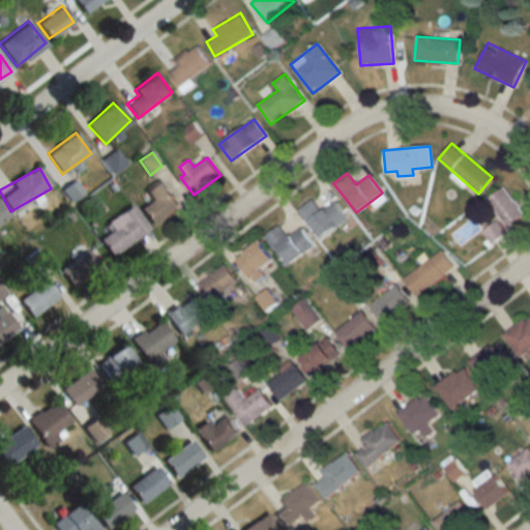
[(151,200),(140,207),(151,225),(179,206),(162,179),(145,190),(151,200)]
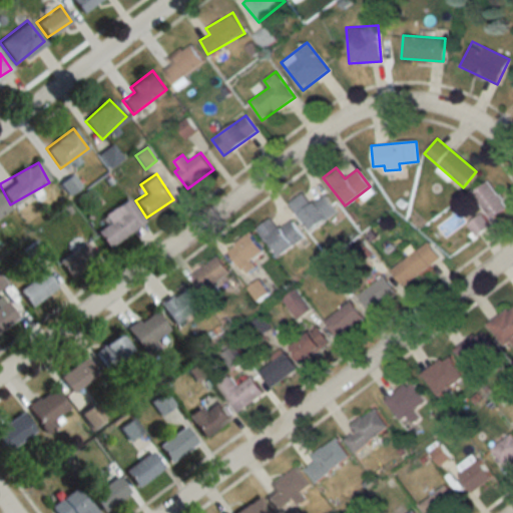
[(507,206),(488,179),(471,192),(491,218),(507,206)]
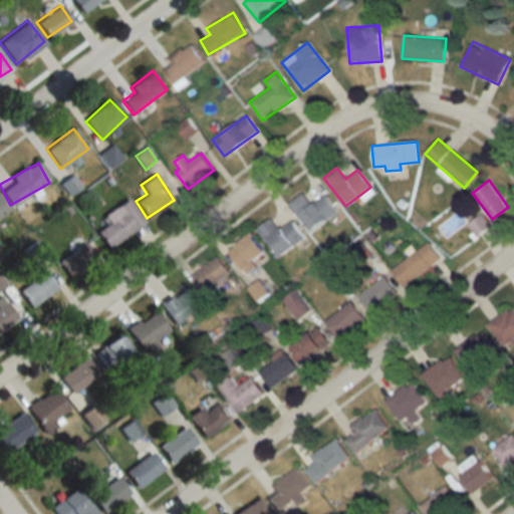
[(323,195),(312,205),(302,193),(289,204),(311,232),(336,211),(323,195)]
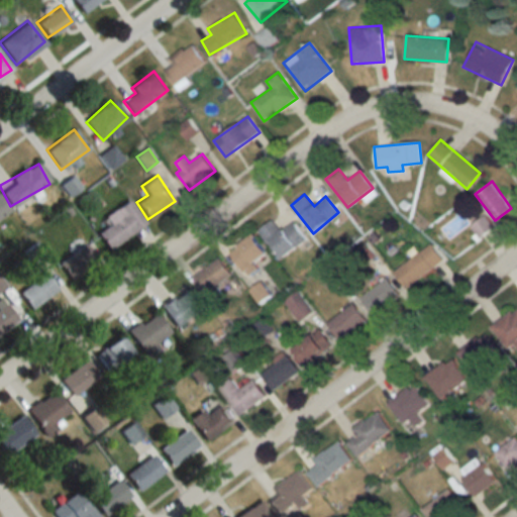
[(0,217),(9,211),(0,198),(0,217)]
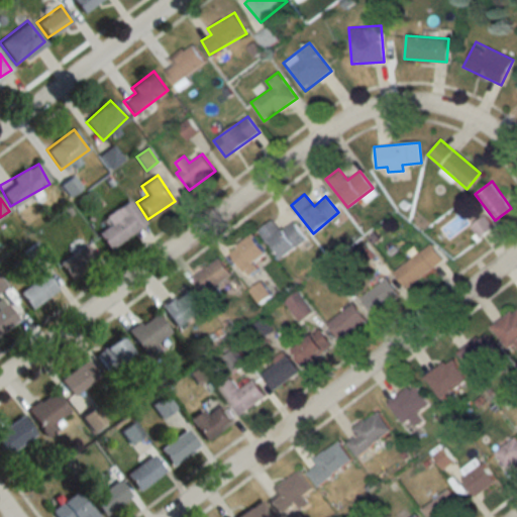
[(144,222),(128,200),(93,225),(109,248),(144,222)]
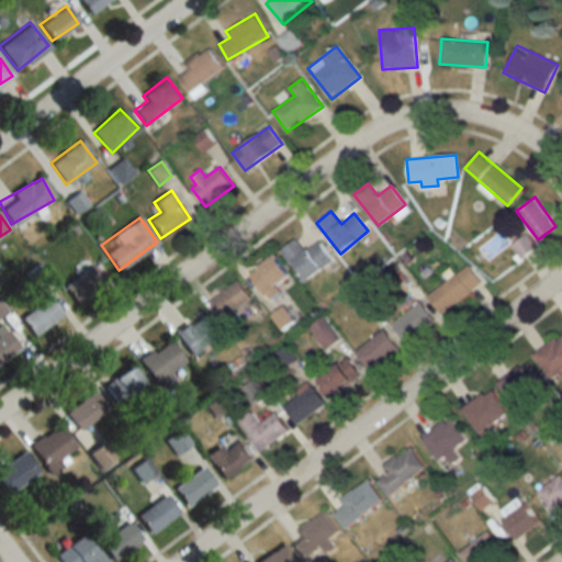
[(535,247),(527,235),(512,245),(520,257),(535,247)]
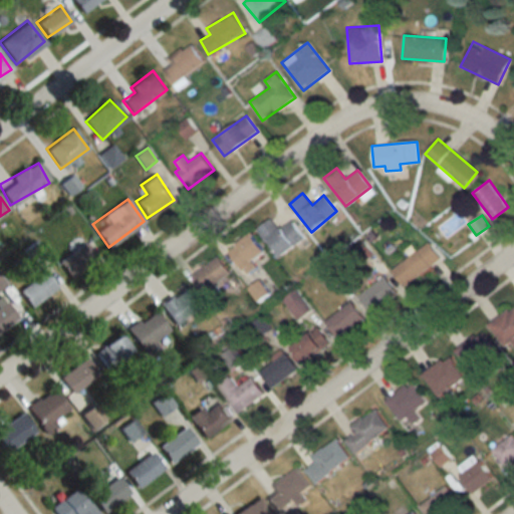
[(282,257),(304,235),(289,220),(280,229),(270,218),(256,231),(282,257)]
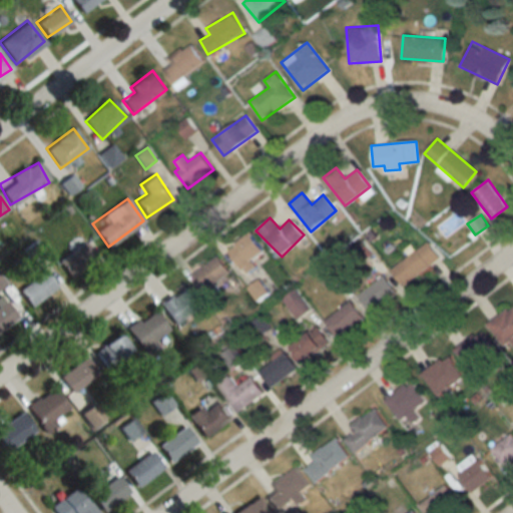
[(257,265),(254,262),(266,252),(249,232),(227,250),(245,274),(257,265)]
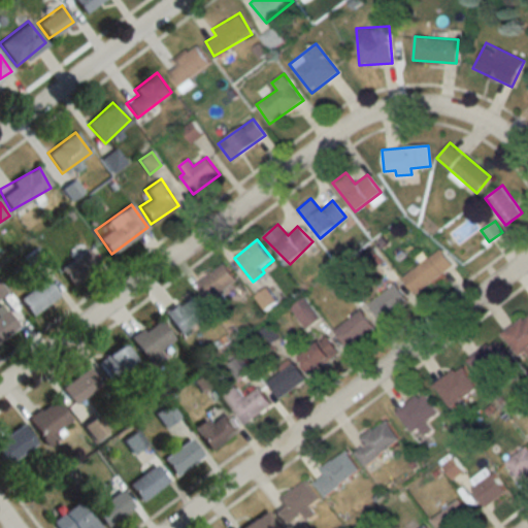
[(59,269),(72,286),(99,265),(85,249),(59,269)]
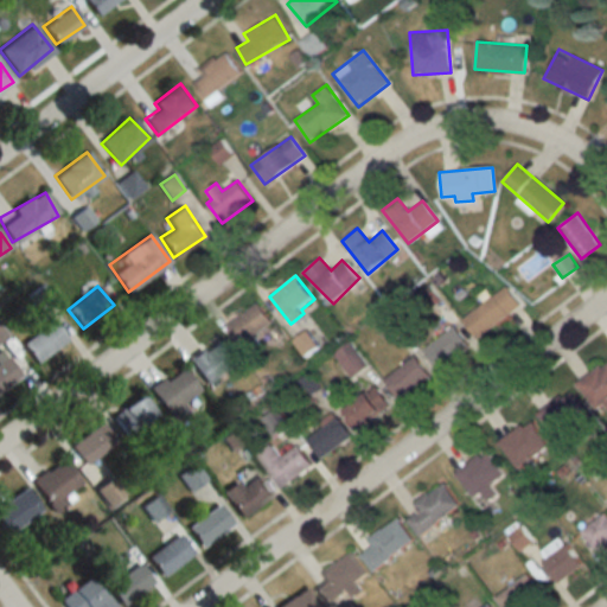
[(478,338),(521,305),(505,286),(462,318),(478,338)]
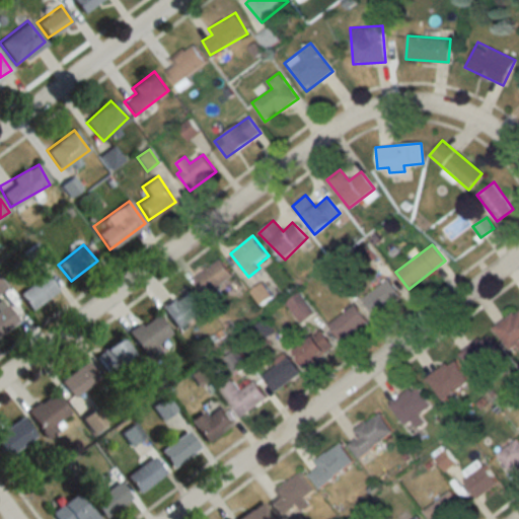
[(214,297),(233,273),(215,257),(196,282),(214,297)]
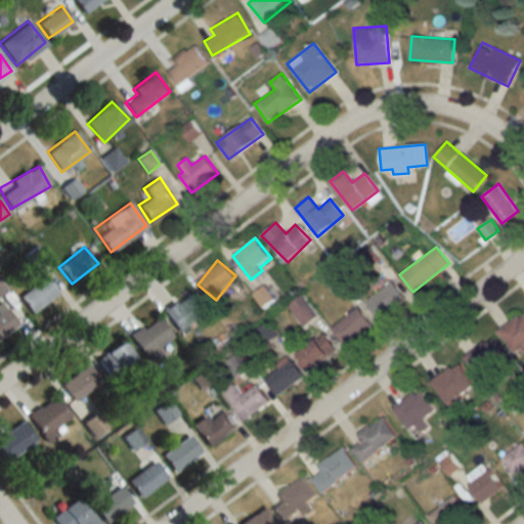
[(57,293),(45,275),(18,296),(31,313),(57,293)]
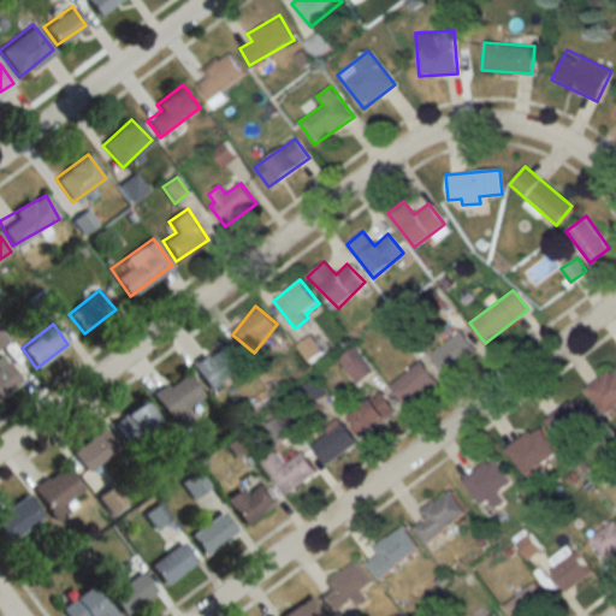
[(444,373),(475,351),(461,331),(430,353),(444,373)]
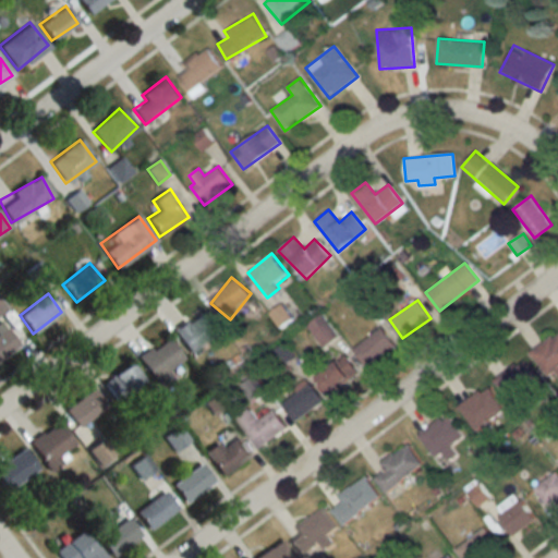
[(218,336),(205,312),(173,328),(186,352),(218,336)]
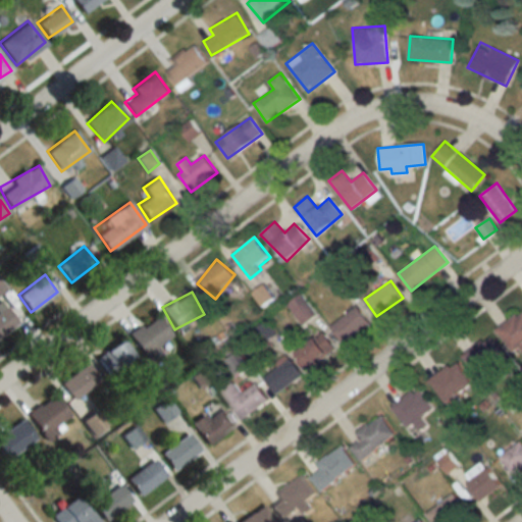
[(286,305),(303,324),(315,313),(300,294),(286,305)]
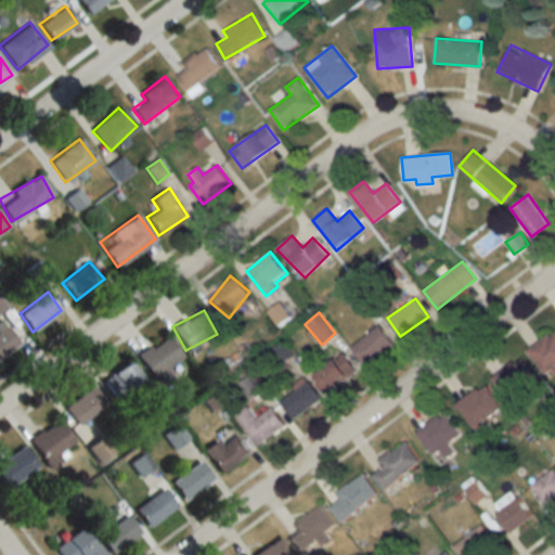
[(0,327),(0,357),(18,343),(4,325),(0,327)]
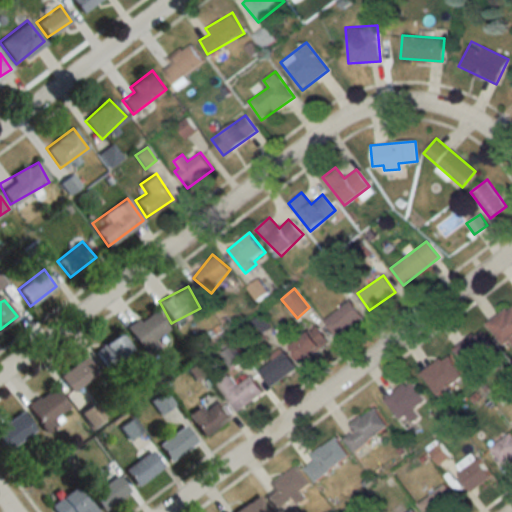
[(324,320),(337,337),(362,316),(349,300),(324,320)]
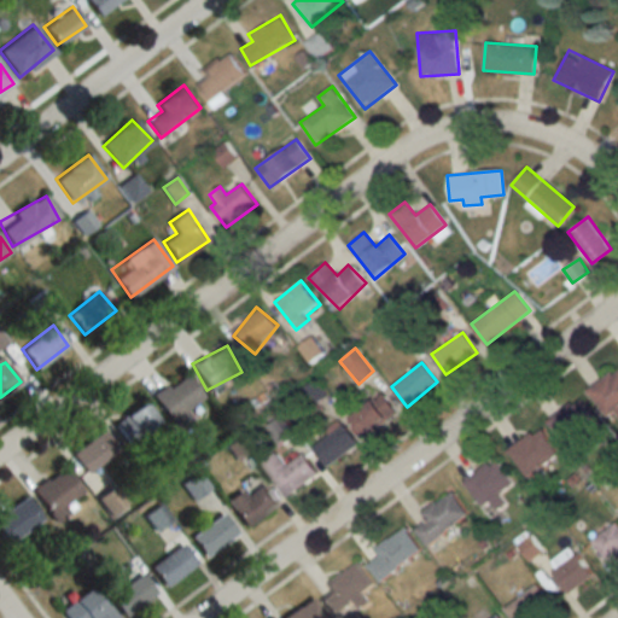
[(606,417),(617,407),(617,367),(587,388),(606,417)]
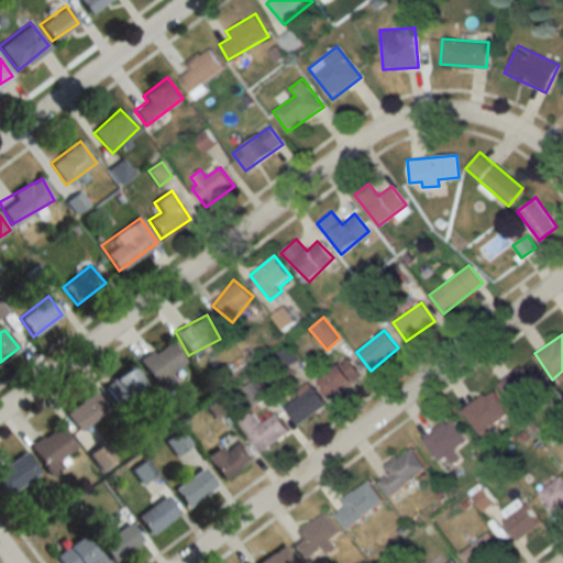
[(139,360),(156,384),(184,363),(167,340),(139,360)]
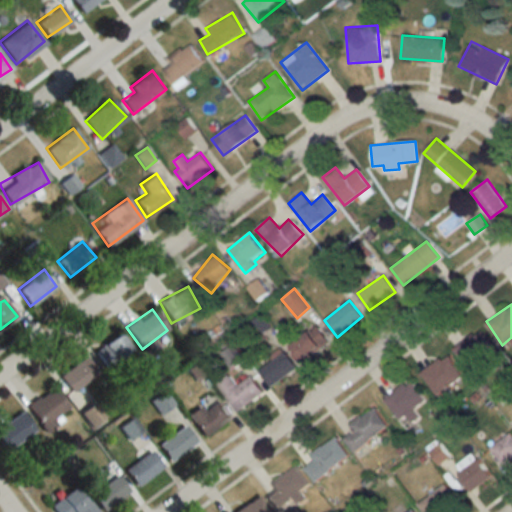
[(328,342),(316,326),(290,345),(302,362),(328,342)]
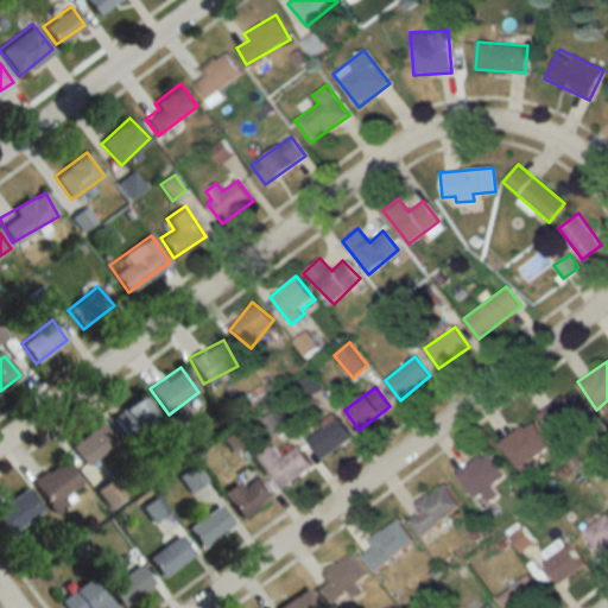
[(590,412),(564,390),(538,419),(564,442),(590,412)]
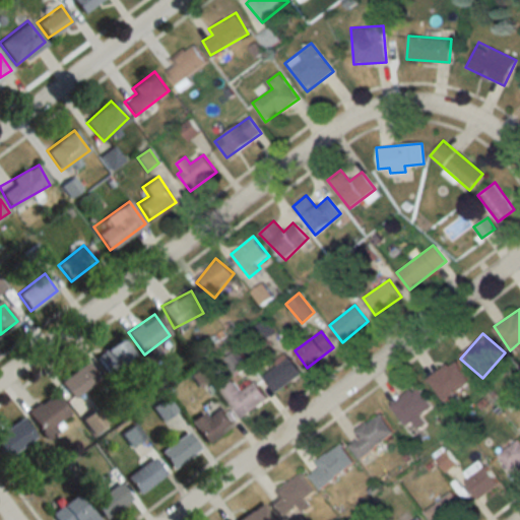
[(108,374),(133,355),(121,337),(95,355),(108,374)]
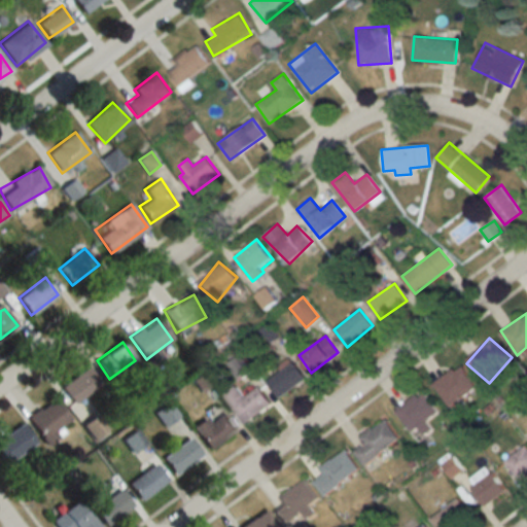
[(279,396),(305,379),(292,361),(267,379),(279,396)]
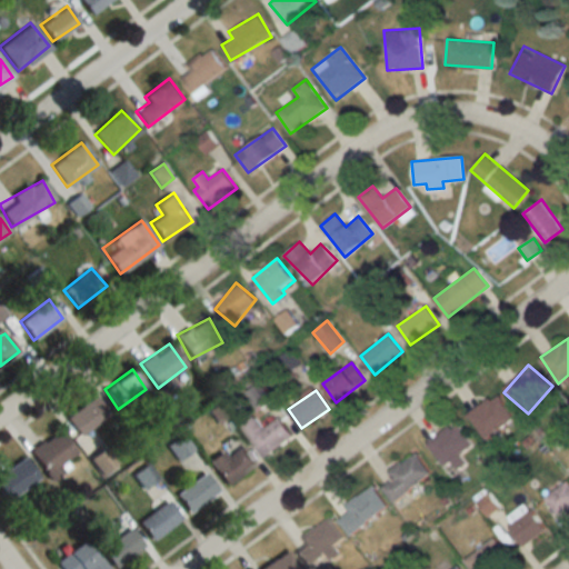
[(513,418),(497,393),(467,413),(483,438),(513,418)]
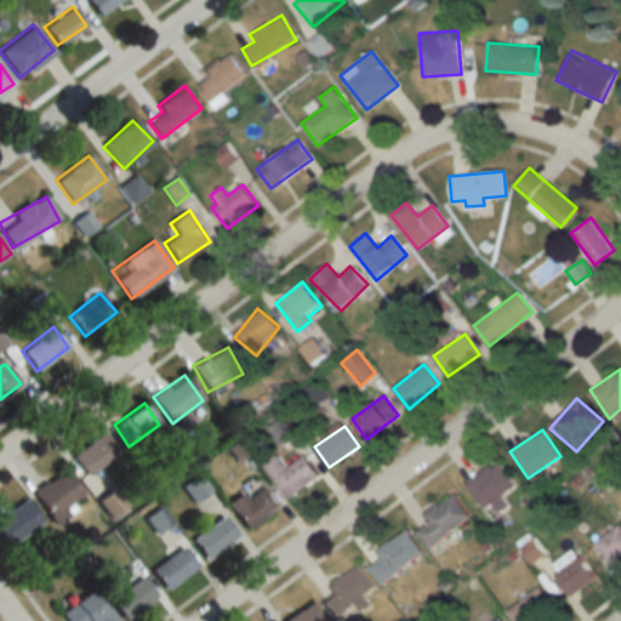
[(72,454),(84,474),(117,454),(104,433),(72,454)]
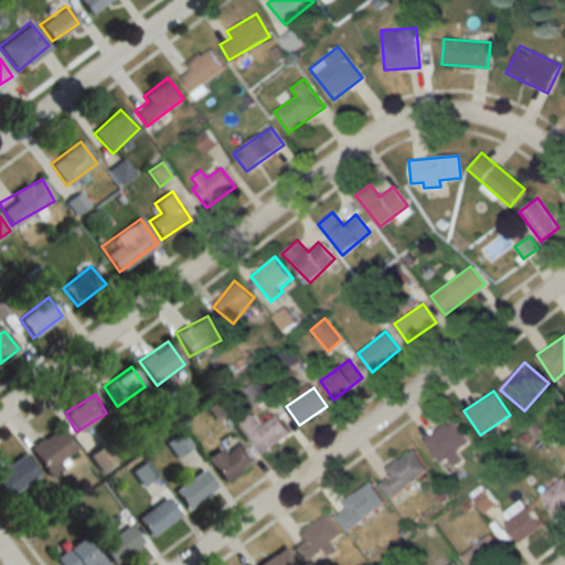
[(262,426),(252,414),(238,424),(263,455),(290,433),(276,415),(262,426)]
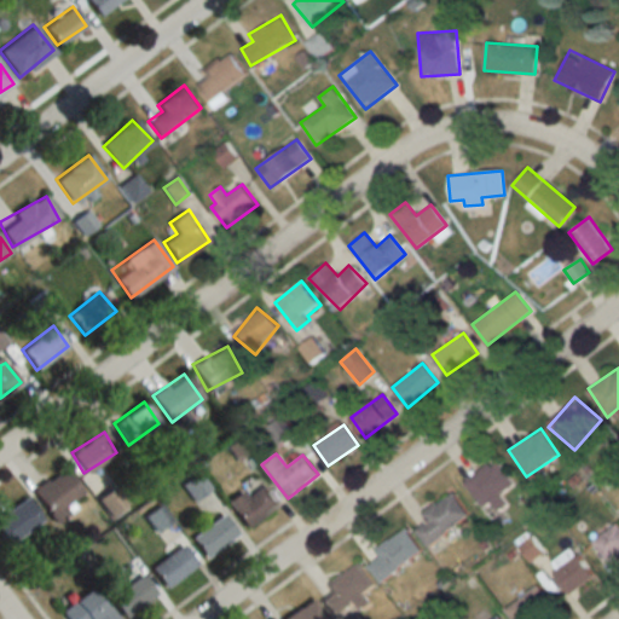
[(496,498),(496,497),(514,484),(496,458),(464,481),(484,507),(496,498)]
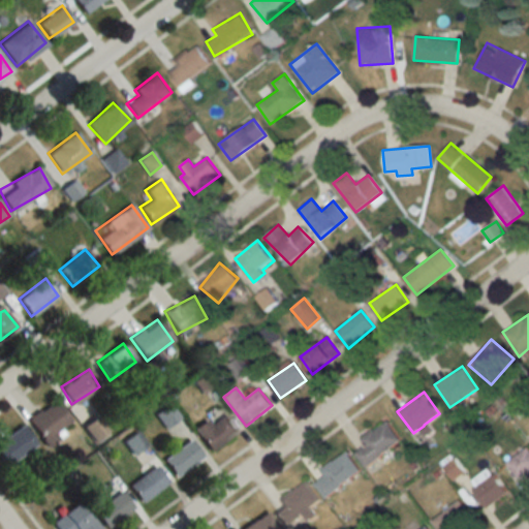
[(68,414),(48,400),(30,427),(51,440),(68,414)]
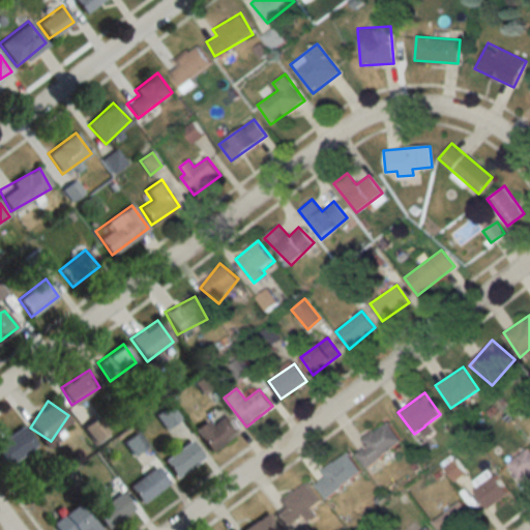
[(194,430),(210,452),(237,432),(224,414),(210,425),(206,419),(194,430)]
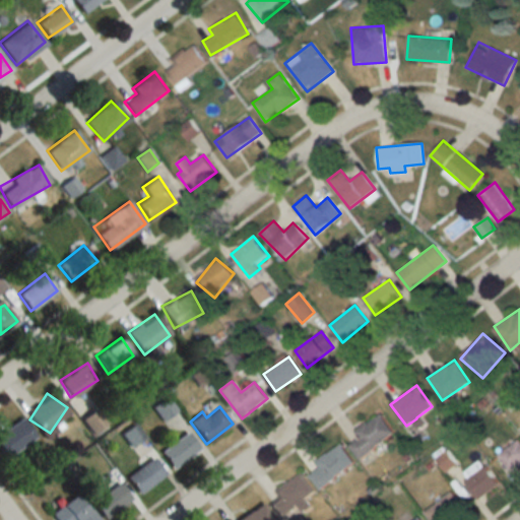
[(361,459),(393,431),(378,412),(354,434),(358,436),(347,445),(361,459)]
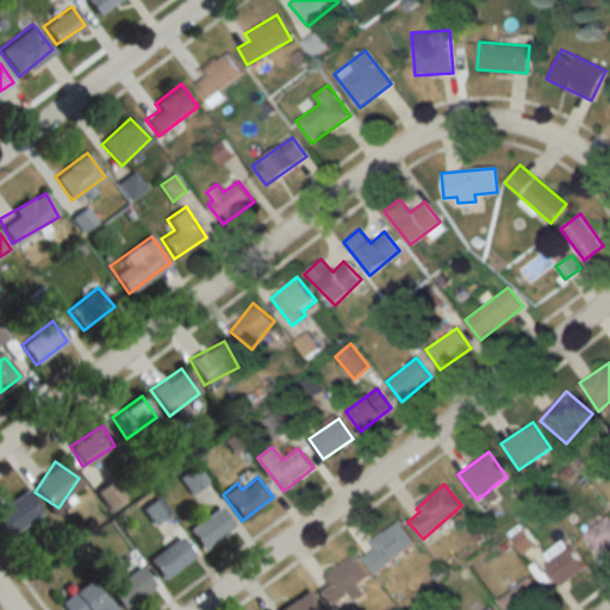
[(41,515),(26,490),(0,504),(0,522),(7,534),(41,515)]
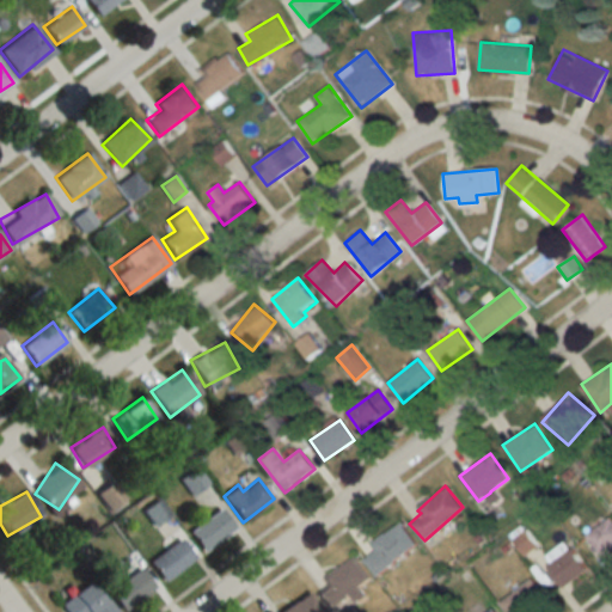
[(154,524),(169,514),(158,500),(144,509),(154,524)]
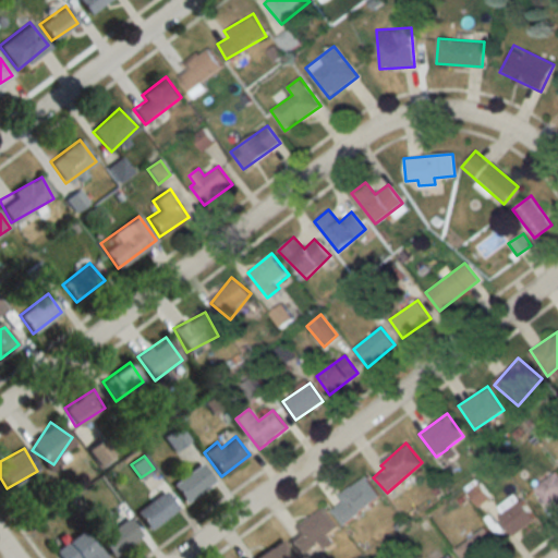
[(172,484),(185,502),(213,481),(199,463),(172,484)]
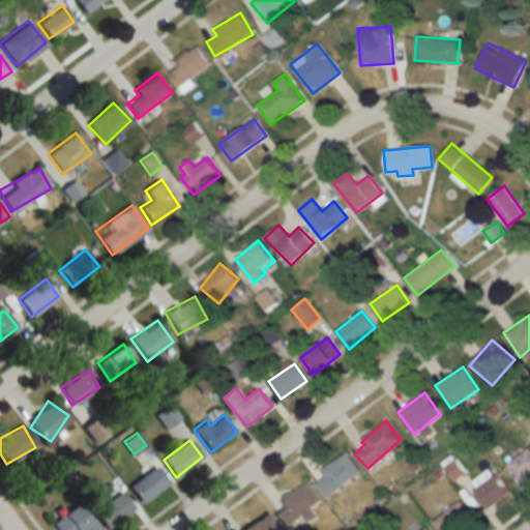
[(506,462),(528,445),(529,447),(529,472),(520,480),(518,477),(519,476),(506,462)]
